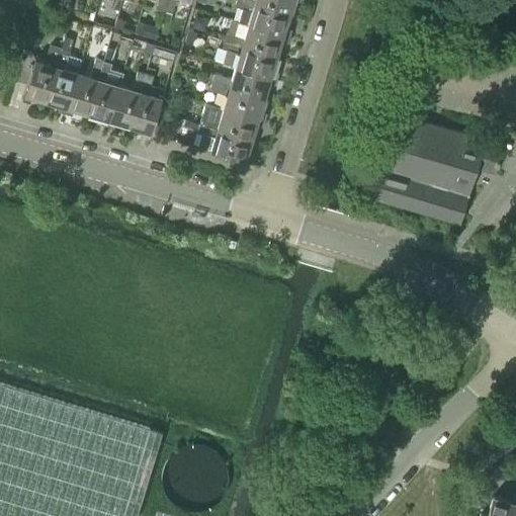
[(114,0),(112,9),(120,11),(123,0),(114,0)]
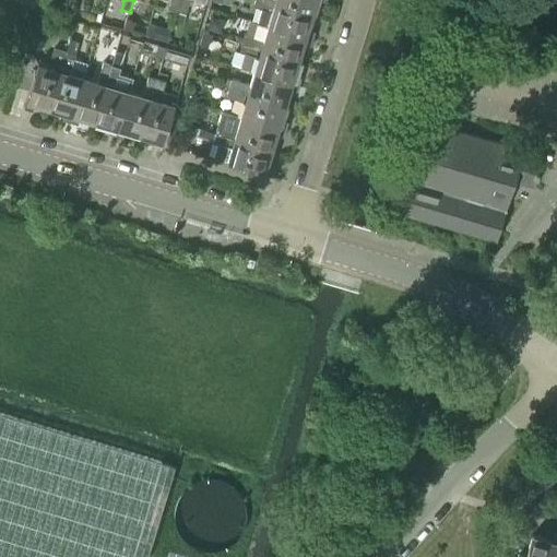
[(173,0),(169,11),(178,14),(181,0),(173,0)]
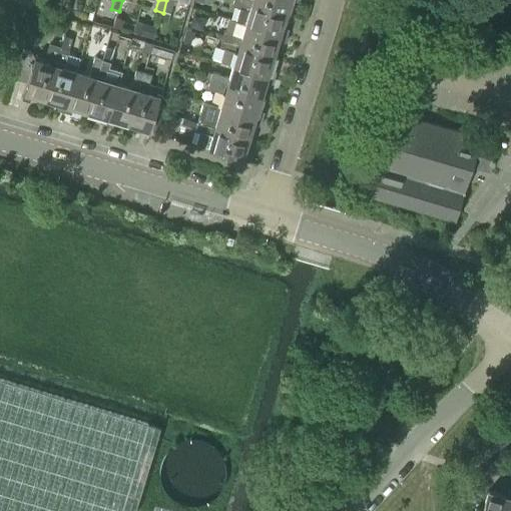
[(166,0),(163,13),(161,21),(169,24),(176,0),(182,0),(190,2),(190,0),(166,0)]
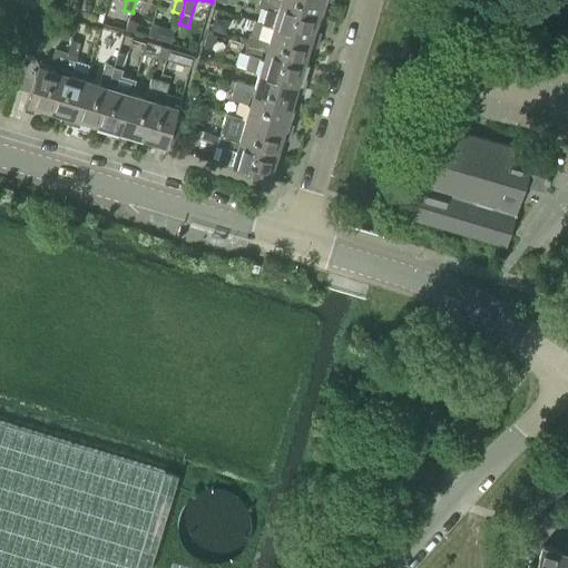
[(261,25),(321,42),(323,35),(316,32),(321,17),(263,0),(261,10),(265,11),(261,25)]
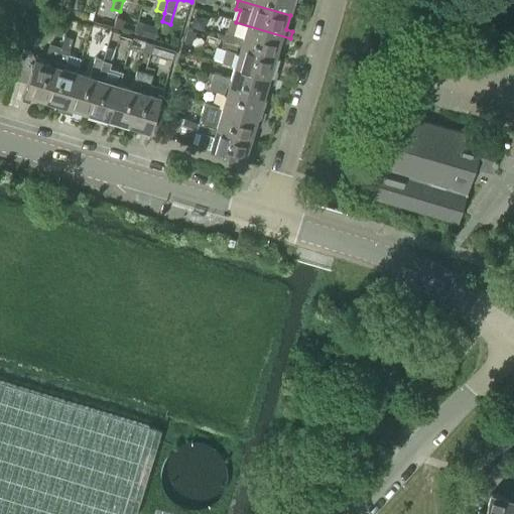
[(238,0),(290,15),(294,2),(300,3),(301,0),(238,0)]
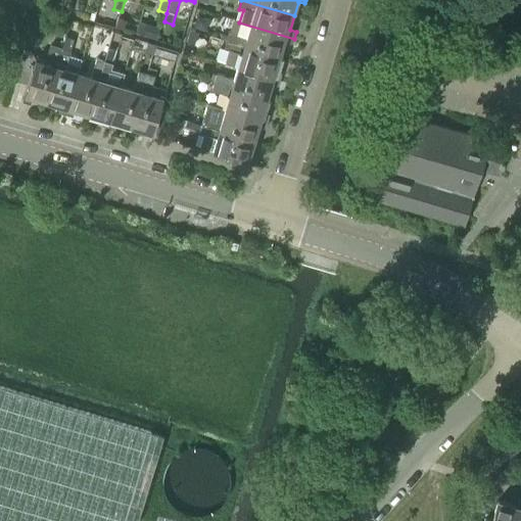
[(78,3),(74,14),(82,17),(86,6),(78,3)]
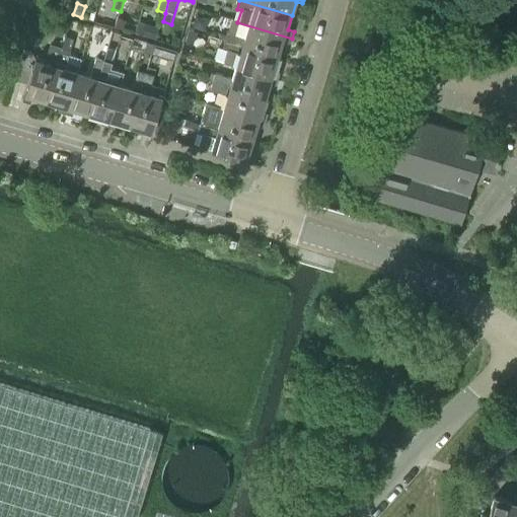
[(119,18),(116,27),(125,31),(128,21),(119,18)]
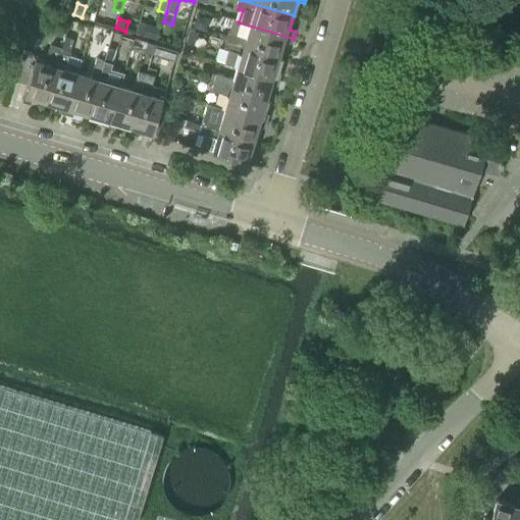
[(142,21),(138,35),(156,40),(159,31),(150,28),(151,24),(142,21)]
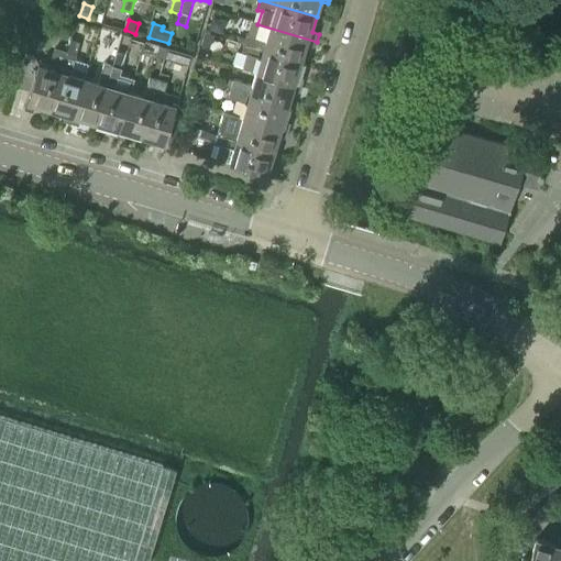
[(246,45),(304,63),(308,47),(315,48),(317,42),(257,24),(257,25),(253,23),(246,45)]
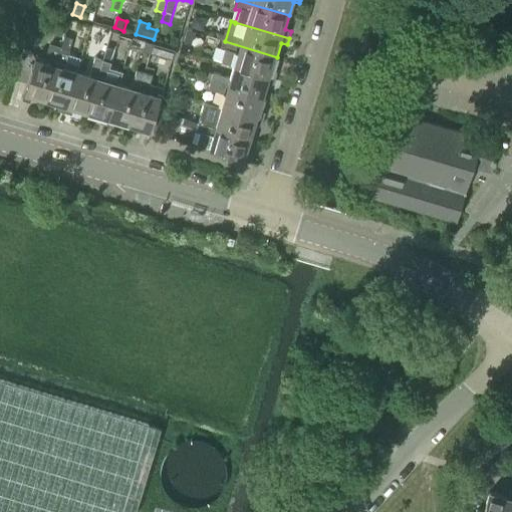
[(189,31),(185,42),(194,45),(197,33),(189,31)]
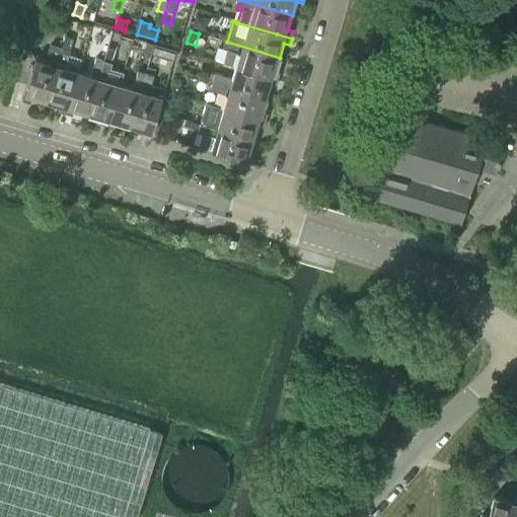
[(63,50),(48,102),(62,106),(60,114),(67,116),(79,74),(83,61),(70,57),(75,41),(67,38),(63,50)]
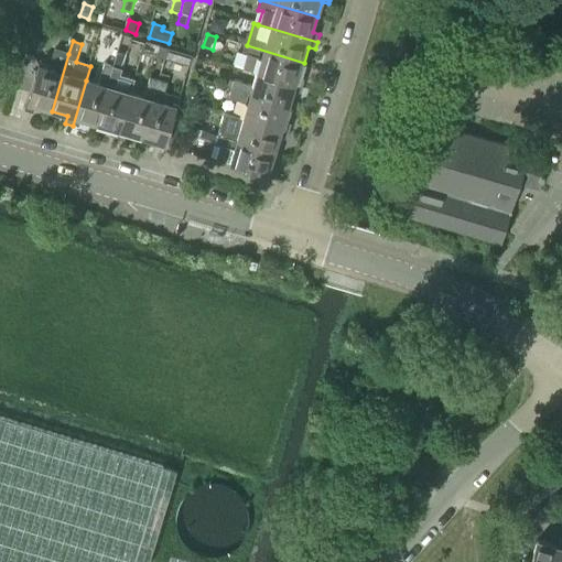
[(304,63),(247,45),(244,54),(248,55),(244,71),(258,74),(303,88),(305,80),(299,78),(304,63)]
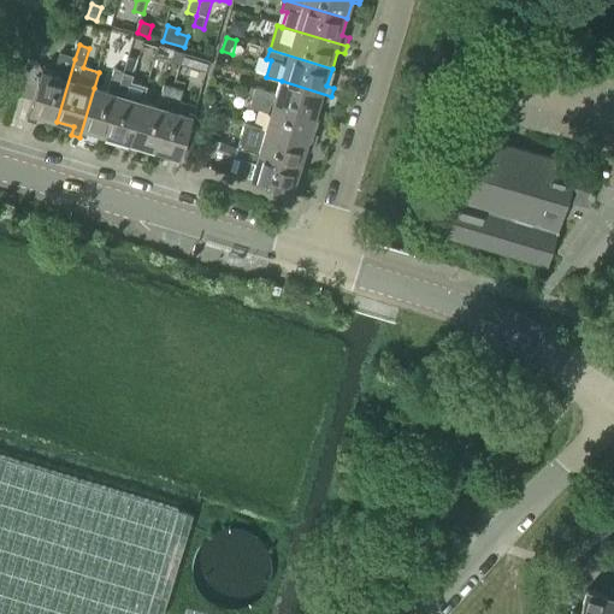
[(177,51),(173,63),(183,65),(187,54),(177,51)]
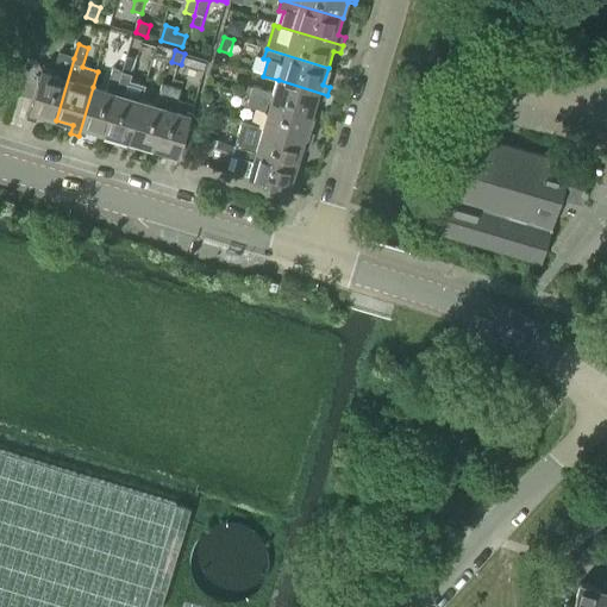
[(43,72),(29,120),(37,123),(39,116),(56,120),(74,58),(60,54),(54,75),(43,72)]
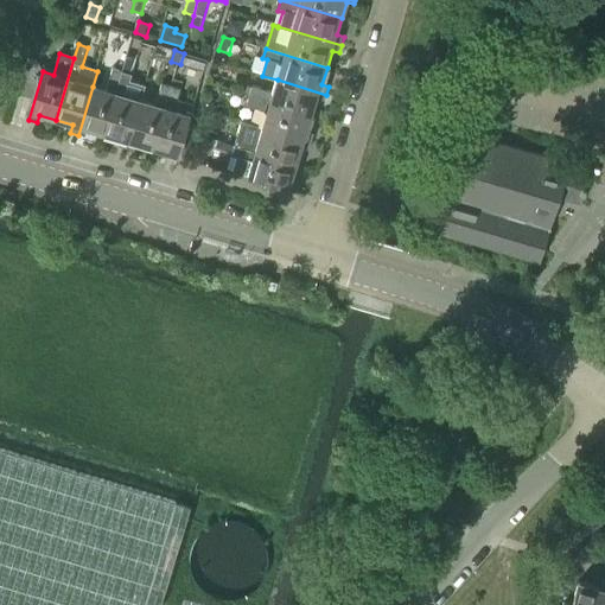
[(184,53),(180,64),(189,67),(191,56),(184,53)]
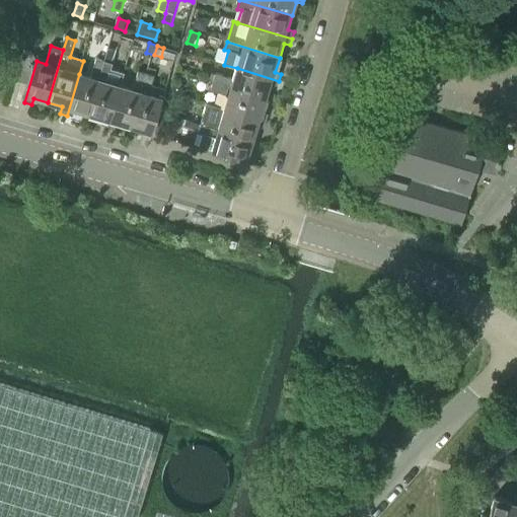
[(90,115),(109,50),(101,48),(92,77),(79,74),(67,116),(74,118),(76,111),(90,115)]
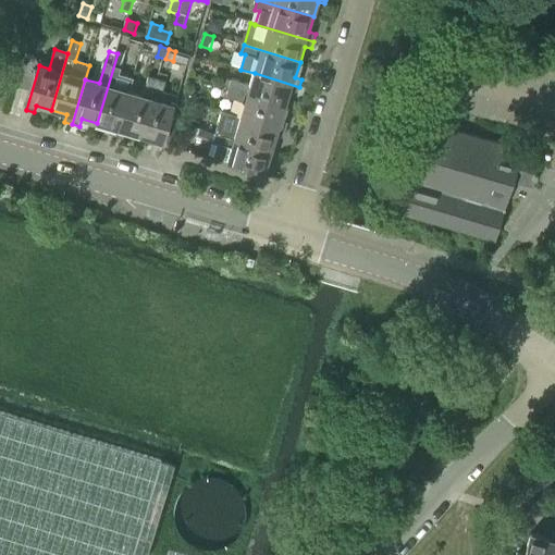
[(118,53),(97,123),(111,127),(109,135),(115,137),(130,91),(133,78),(120,75),(125,56),(118,53)]
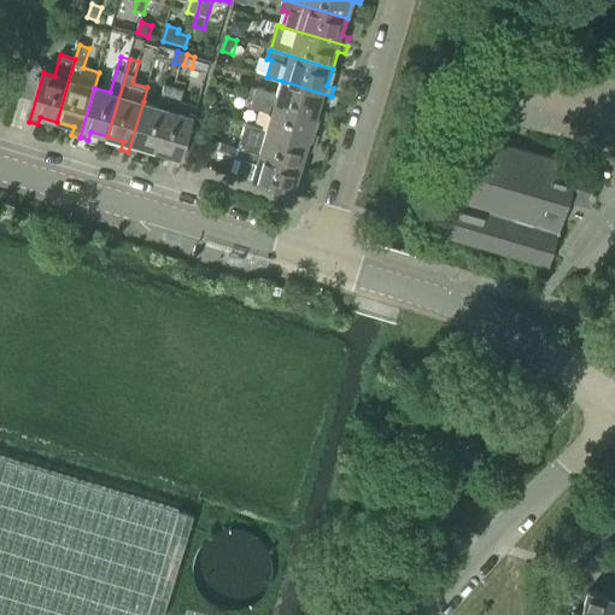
[(144,101),(128,152),(136,154),(139,146),(157,152),(179,77),(169,75),(159,106),(144,101)]
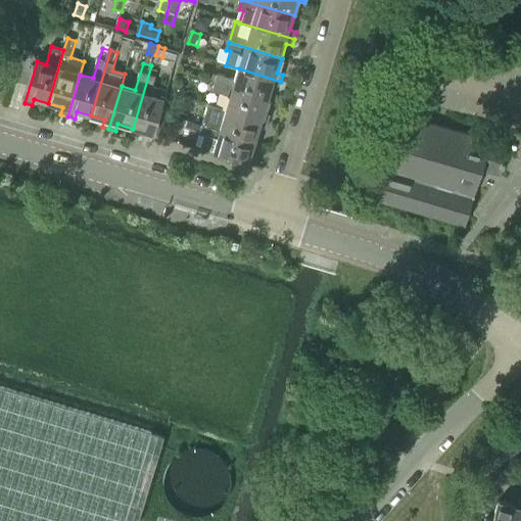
[(151,65),(133,129),(146,133),(144,140),(152,142),(168,91),(154,87),(159,68),(151,65)]
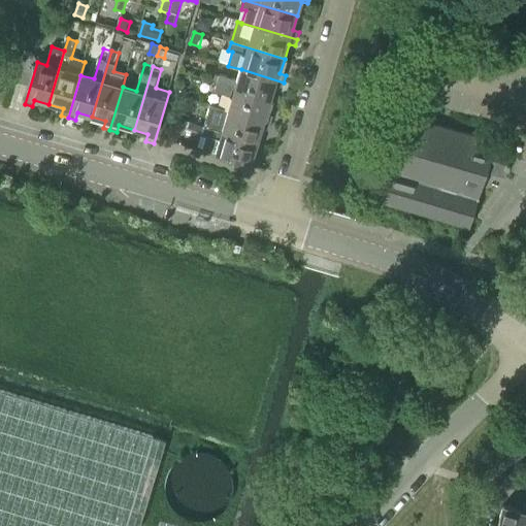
[(219,86),(271,102),(276,87),(282,89),(284,83),(241,69),(237,83),(221,77),(219,86)]
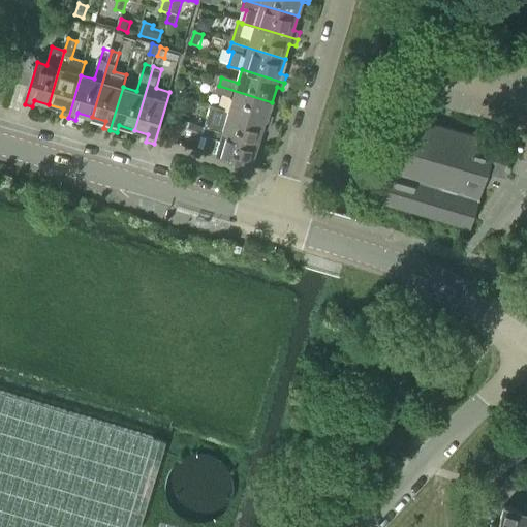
[(228,113),(272,126),(274,119),(268,117),(272,102),(219,86),(216,94),(233,98),(228,113)]
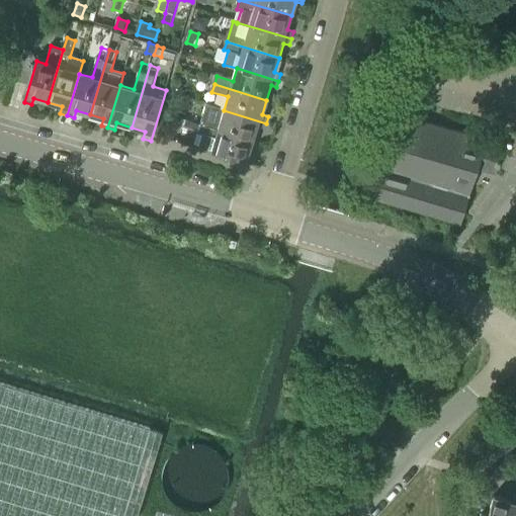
[(201,126),(254,142),(258,127),(264,129),(266,123),(224,110),(221,122),(204,117),(201,126)]
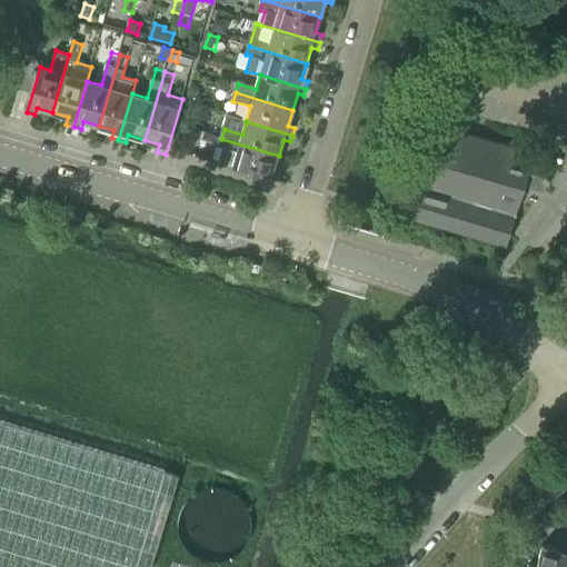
[(507,249),(523,194),(525,187),(546,192),(555,159),(440,126),(411,220),(507,249)]
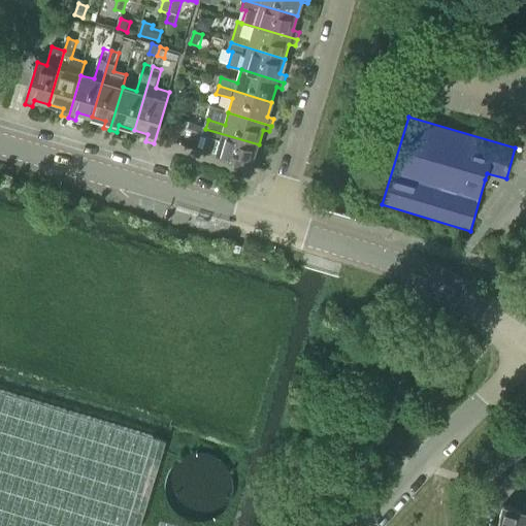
[(259,144),(205,129),(203,136),(207,137),(203,151),(259,167),(261,160),(255,158),(259,144)]
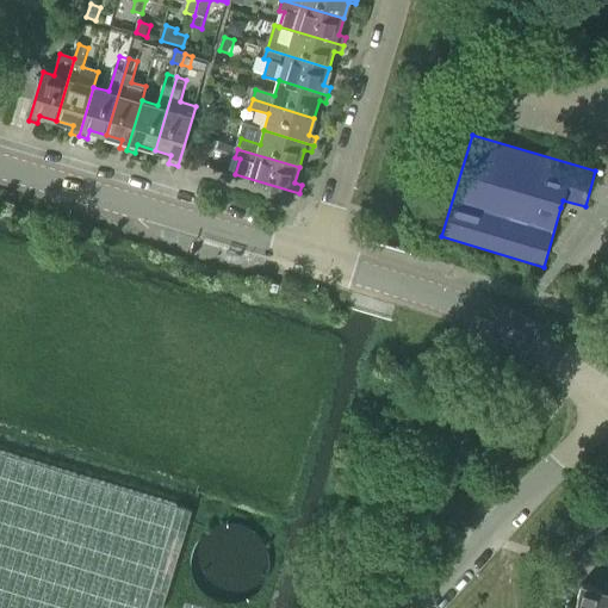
[(163,607),(192,509),(0,451),(0,607),(163,607)]
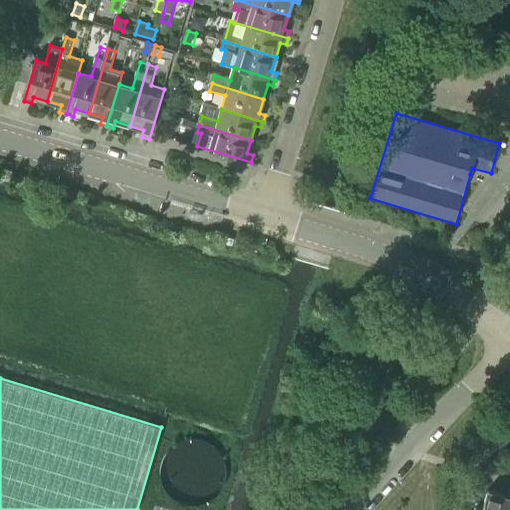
[(509,496),(489,491),(483,509),(509,509),(509,496)]
